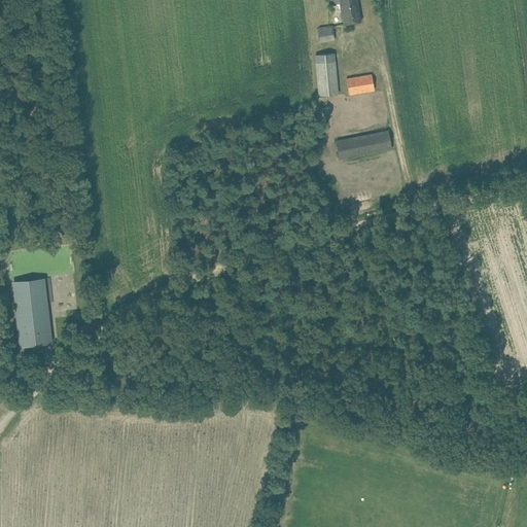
[(360,22),(356,0),(330,0),(331,4),(340,3),(344,25),(360,22)]
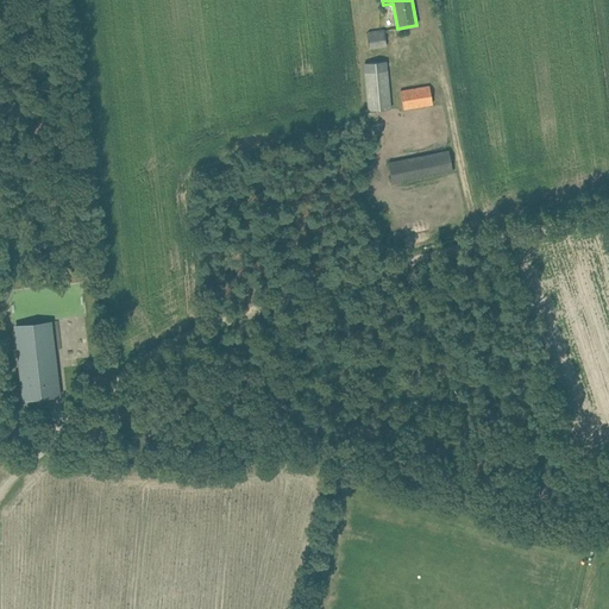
[(387,27),(384,8),(369,11),(371,30),(387,27)]
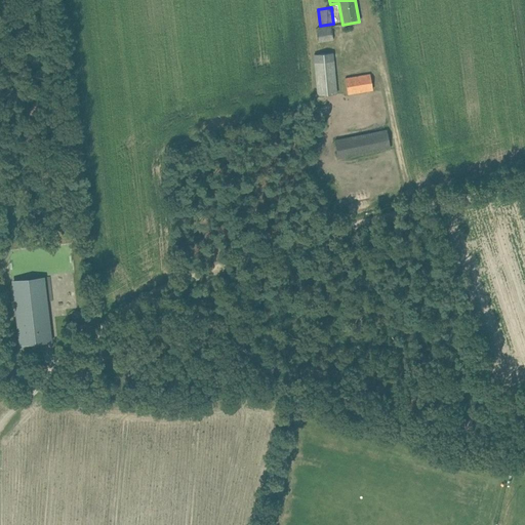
[(333,39),(331,27),(316,29),(318,42),(333,39)]
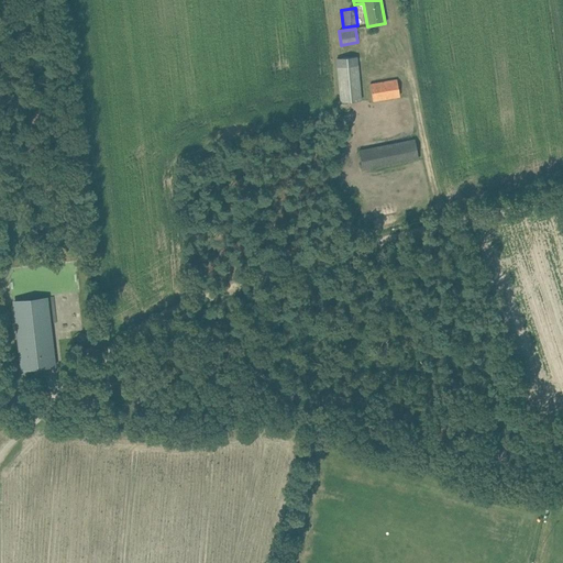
[(337,58),(338,70),(341,102),(361,100),(356,56),(337,58)]
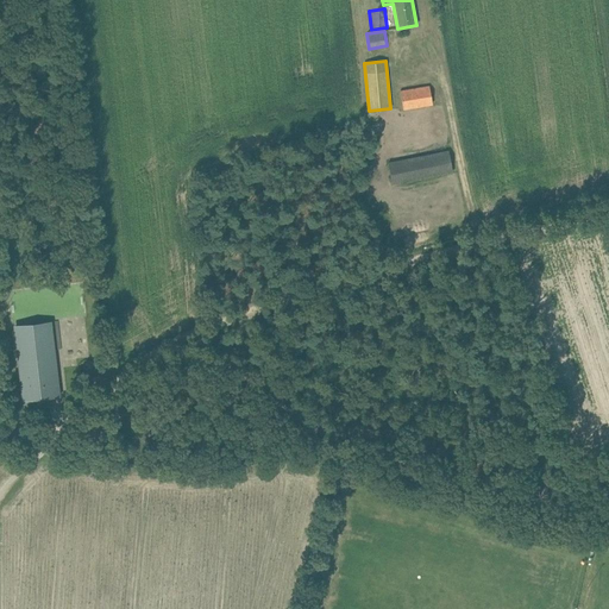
[(432,104),(429,86),(400,90),(403,108),(432,104)]
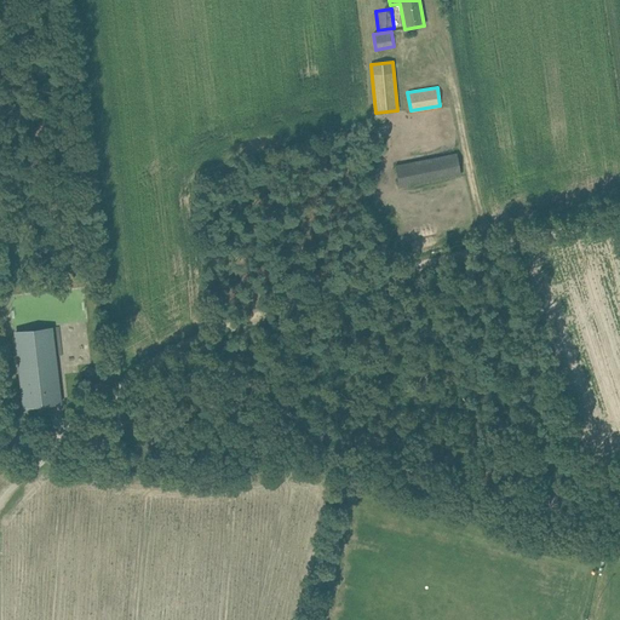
[(395,166),(400,187),(461,174),(457,154),(395,166)]
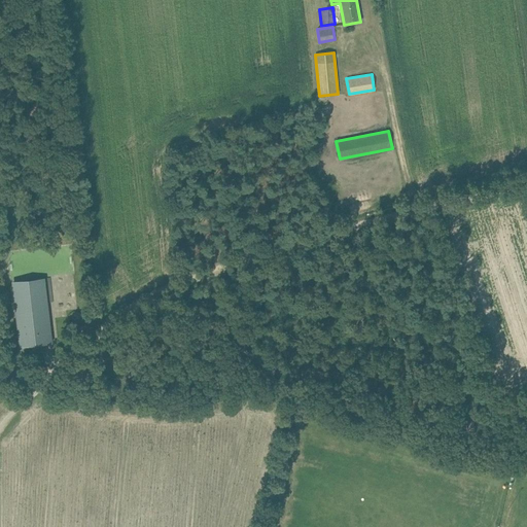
[(12,284),(20,344),(51,340),(44,280),(12,284)]
